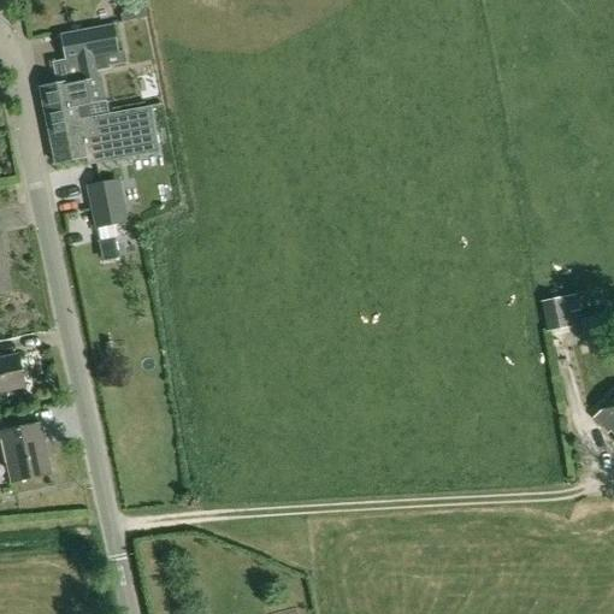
[(39,87),(46,123),(89,114),(87,102),(102,100),(93,53),(116,48),(111,22),(59,33),(64,59),(74,57),(78,78),(39,87)]
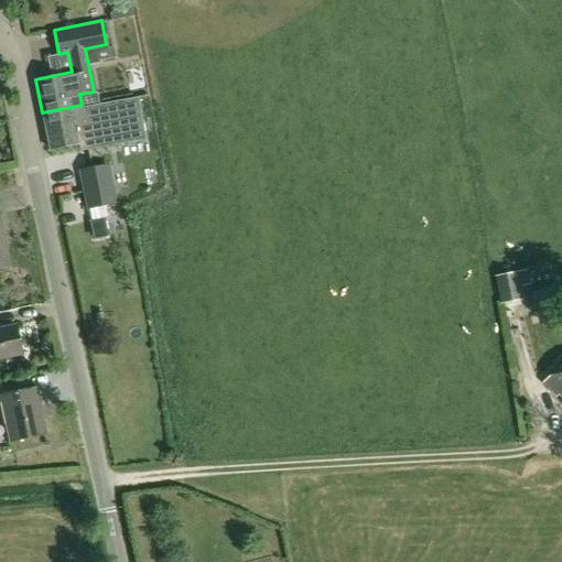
[(82,105),(42,112),(50,148),(78,142),(80,154),(146,143),(139,105),(138,96),(82,106),(82,105)]
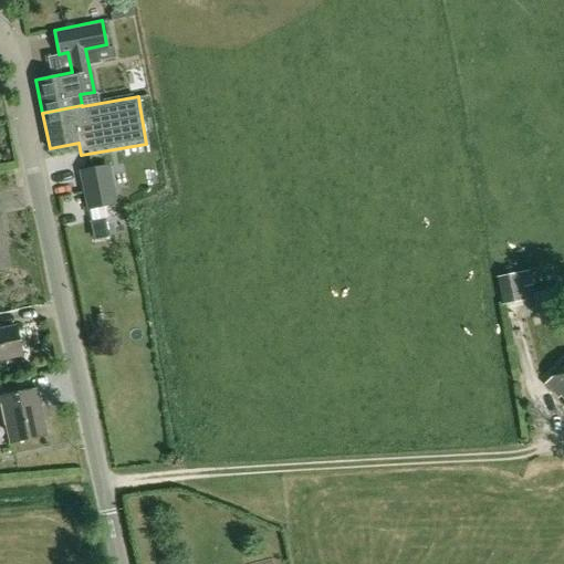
[(106,166),(81,170),(86,207),(113,201),(106,166)]
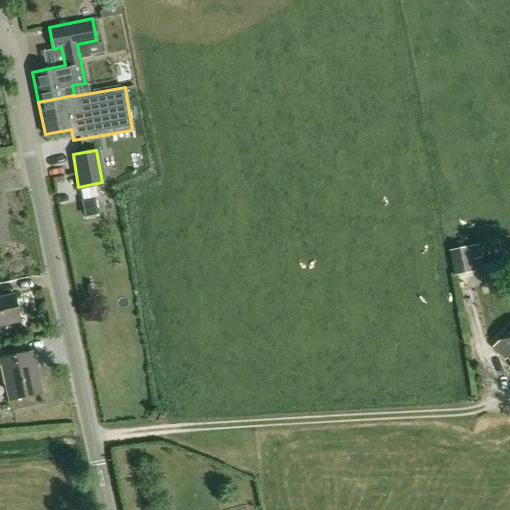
[(474,271),(471,258),(480,256),(478,243),(448,249),(452,274),(474,271)]
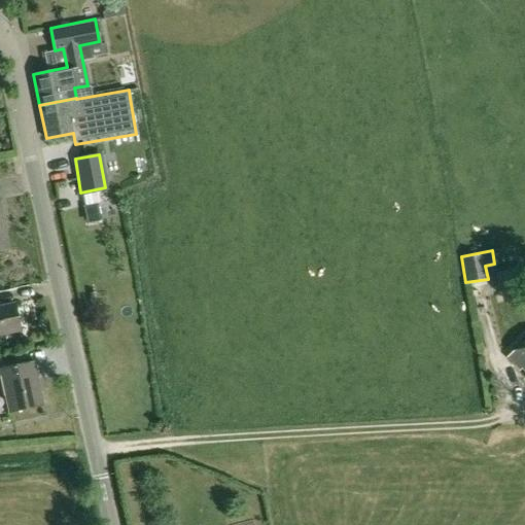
[(524,277),(523,267),(494,272),(497,288),(524,282),(524,277)]
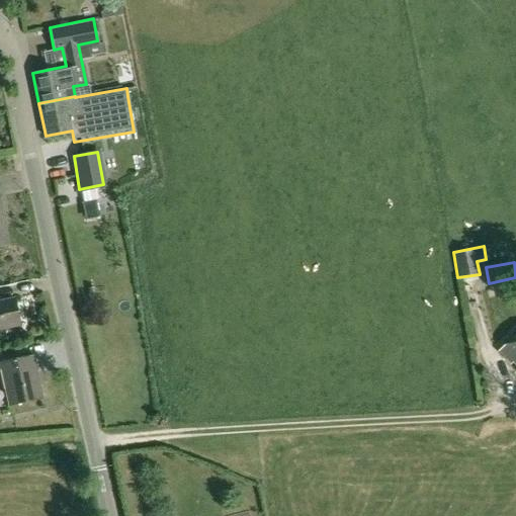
[(0,328),(19,324),(13,297),(0,301),(0,328)]
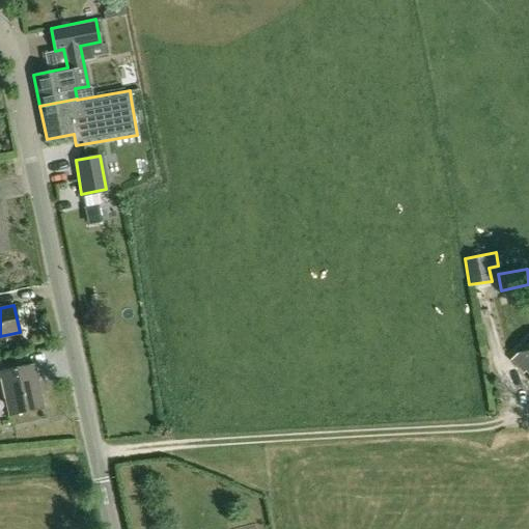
[(528,379),(528,340),(509,359),(528,379)]
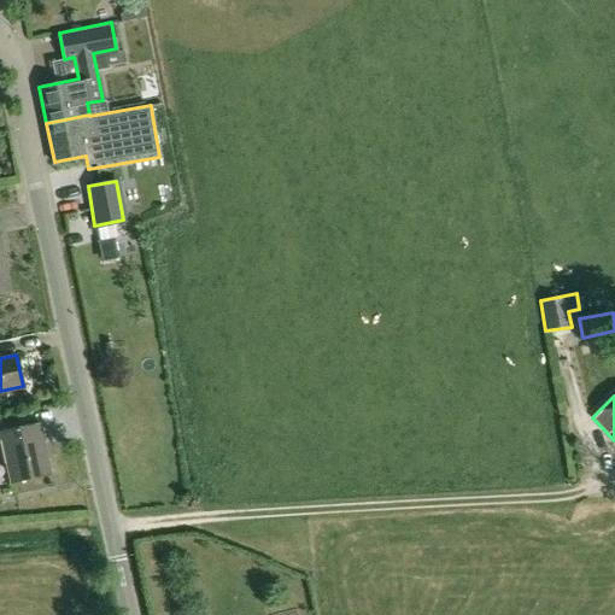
[(0,439),(1,439),(11,481),(48,474),(37,422),(0,431),(0,439)]
